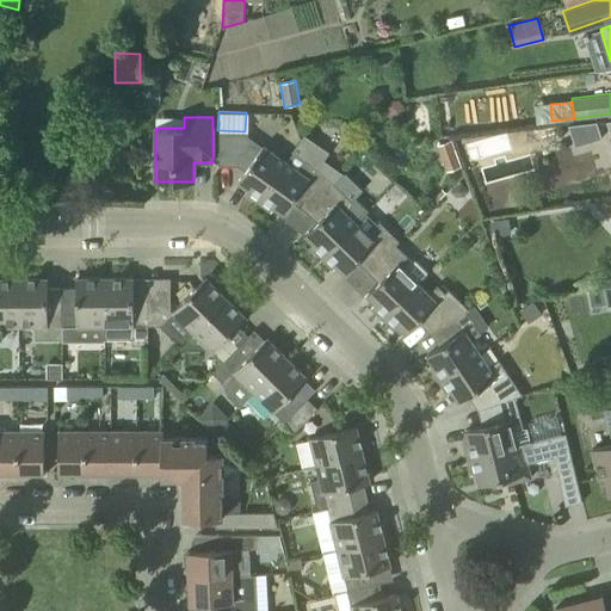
[(568,124),(575,147),(602,137),(597,121),(568,124)]
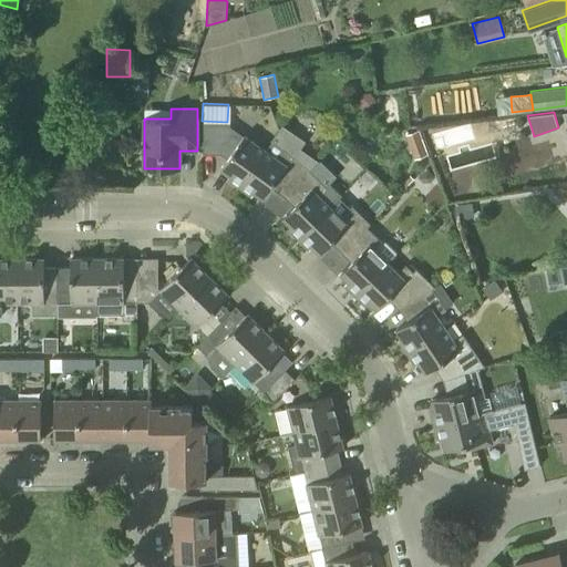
[(227,179),(239,187),(266,150),(244,134),(227,124),(203,124),(203,132),(203,154),(220,154),(222,152),(228,156),(219,168),(229,176),(227,179)]
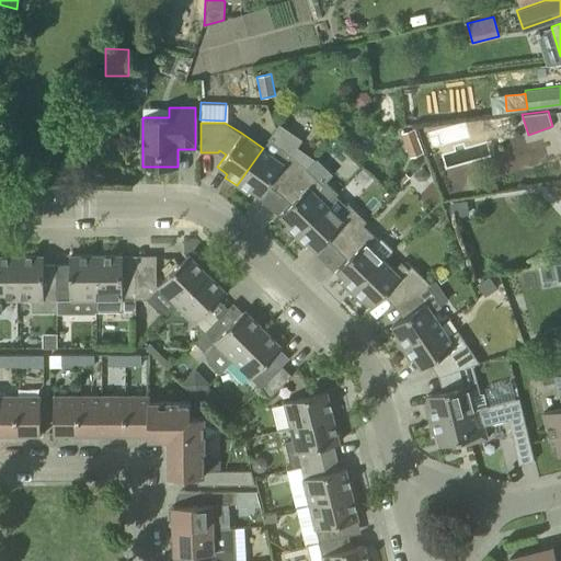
[(278,126),(263,148),(237,185),(248,193),(250,190),(260,196),(274,178),(287,187),(285,189),(286,190),(307,169),(315,160),(297,147),(302,139),(279,123),(277,125),(278,126)]
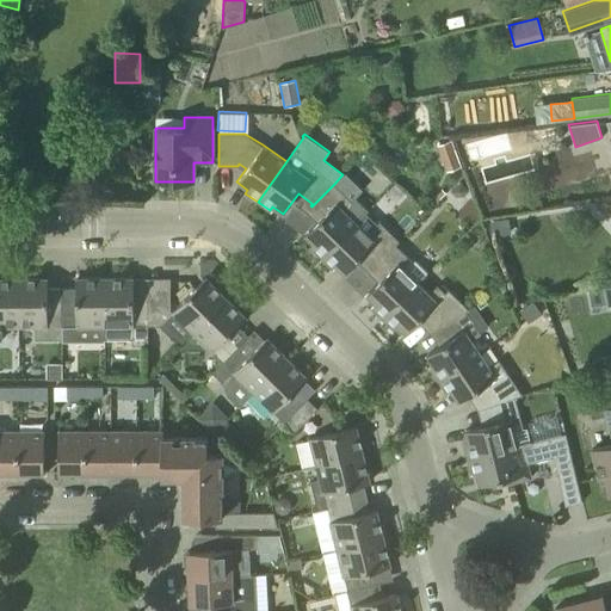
[(437,146),(446,172),(461,166),(451,140),(437,146)]
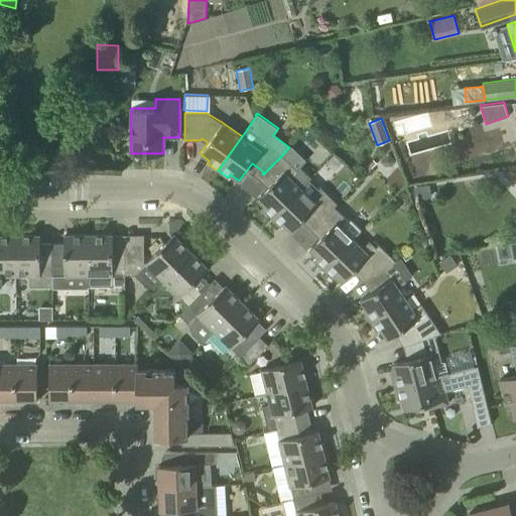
[(299,167),(297,170),(282,155),(263,174),(272,182),(257,198),(265,206),(262,209),(271,218),(300,187),(309,178),(310,177),(299,167)]
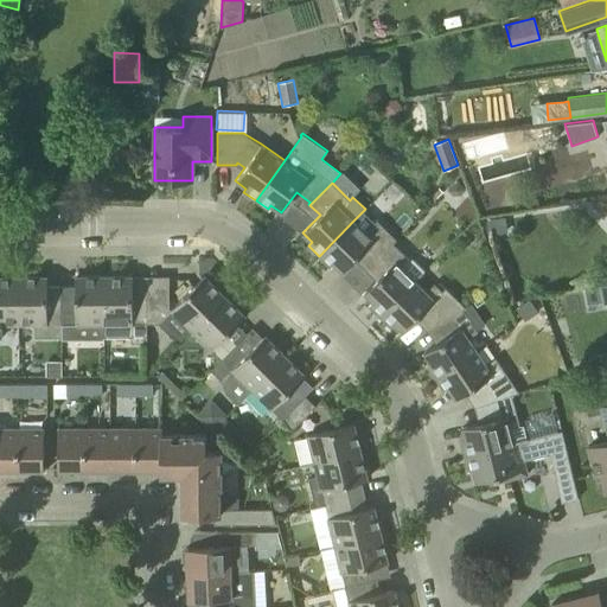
[(333,263),(343,273),(360,254),(370,264),(396,238),(376,219),(375,222),(364,210),(353,221),(319,256),(330,266),(333,263)]
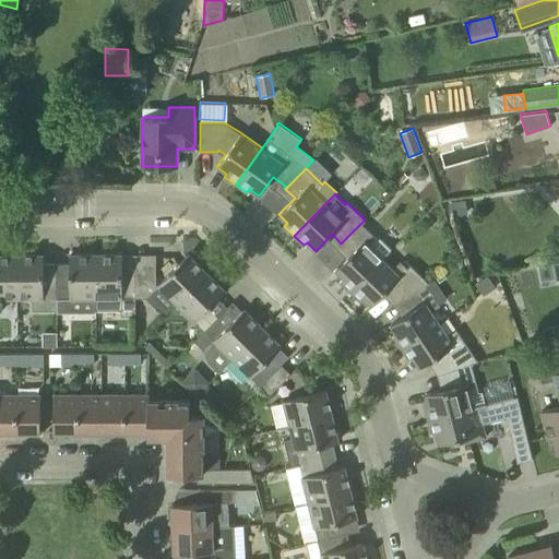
[(334,270),(343,277),(340,281),(351,290),(381,259),(392,249),(380,237),(378,239),(361,224),(365,221),(365,219),(341,244),(351,252),(334,270)]
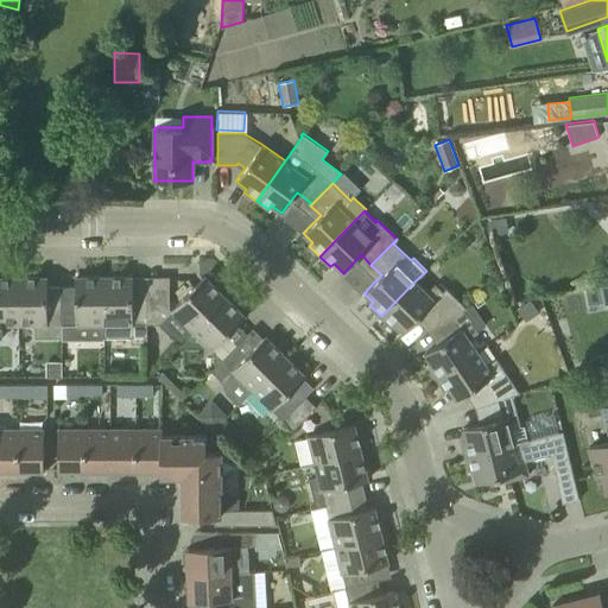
[(191,330),(225,296),(204,276),(188,293),(171,310),(172,311),(163,322),(162,321),(162,324),(179,342),(191,330)]
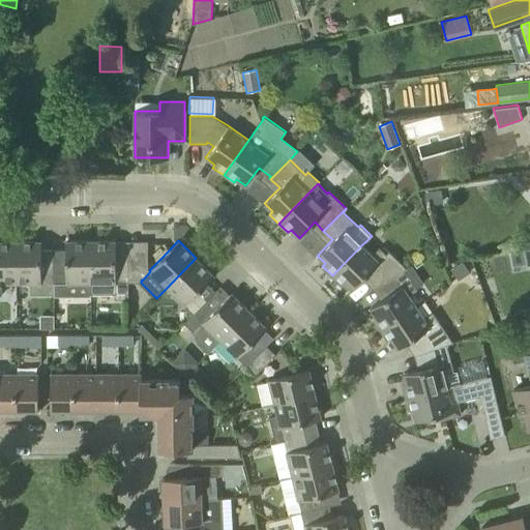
[(16,241),(0,241),(0,295),(2,296),(2,283),(17,283),(16,241)]
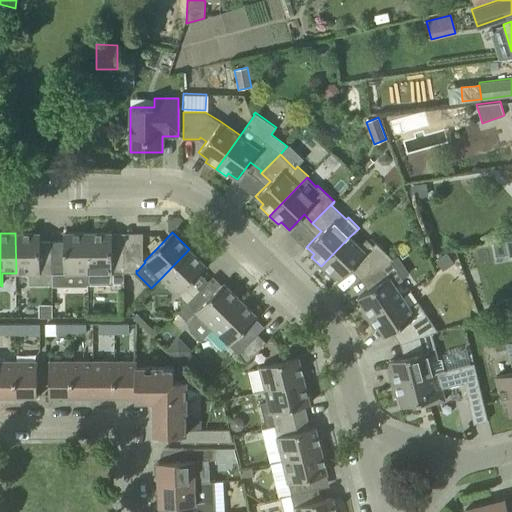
[(15,233),(16,273),(29,273),(29,284),(52,284),(51,273),(51,241),(39,241),(39,233),(15,233)]
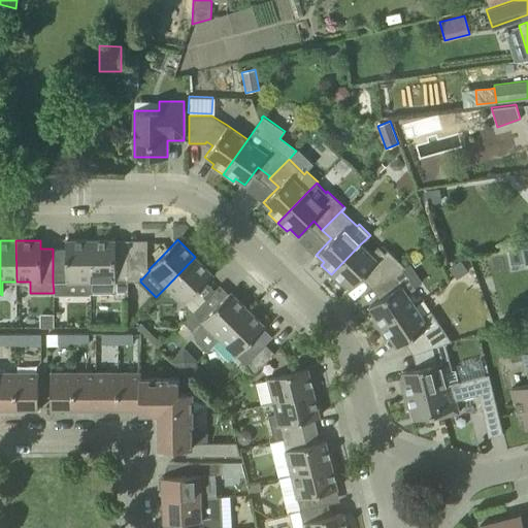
[(90,282),(90,240),(65,240),(65,249),(53,249),(53,282),(90,282)]
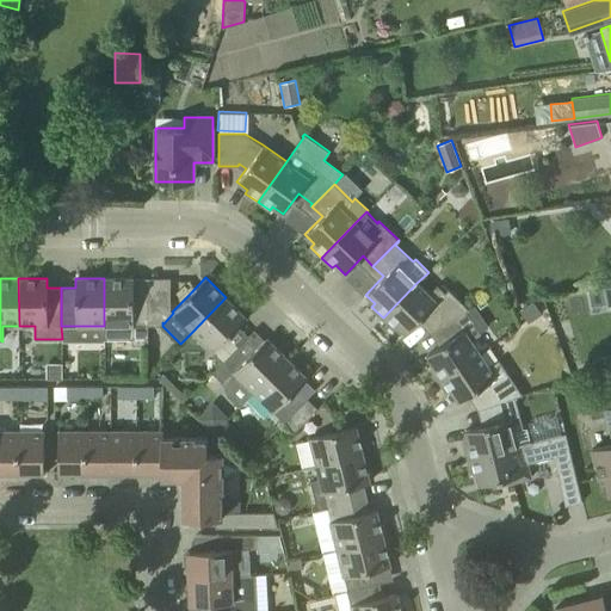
[(104,278),(104,326),(104,339),(130,339),(130,345),(147,344),(147,326),(147,292),(133,292),(133,278),(104,278)]
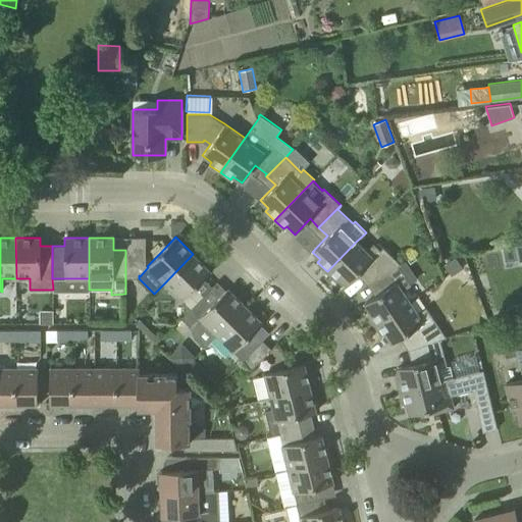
[(400,264),(382,247),(380,250),(373,244),(366,251),(356,242),(327,271),(336,280),(338,277),(347,285),(362,270),(373,281),(397,265),(398,265),(400,264)]
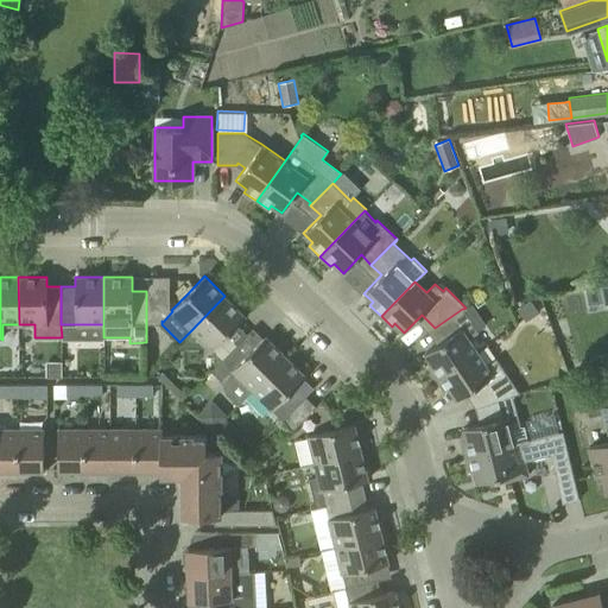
[(607,285),(601,286),(586,290),(588,305),(603,302),(605,303),(607,302),(607,285)]
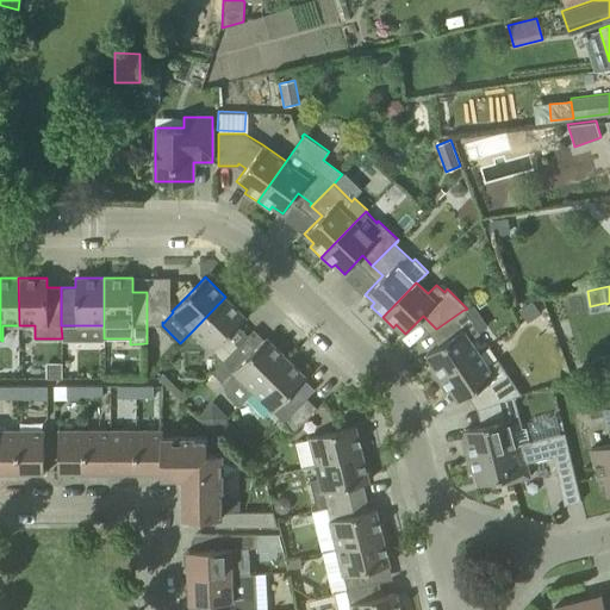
[(162,322),(161,316),(161,292),(147,292),(147,325),(162,325),(162,322)]
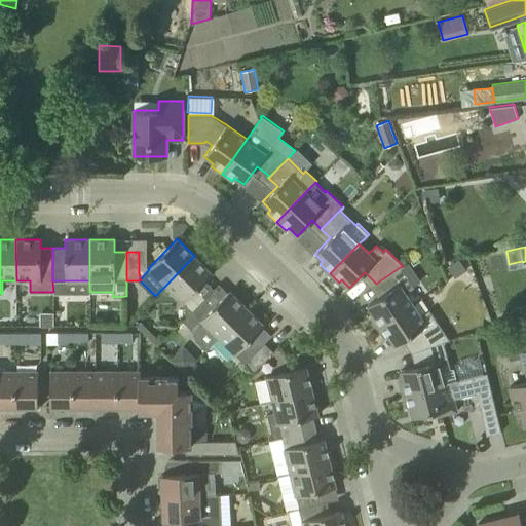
[(191,311),(199,303),(190,295),(212,273),(194,256),(165,286),(191,311)]
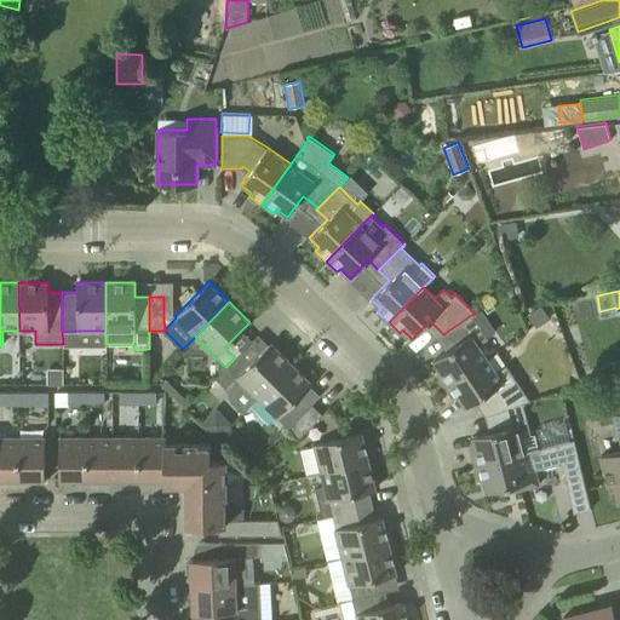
[(445,386),(487,359),(477,344),(487,338),(487,337),(495,332),(482,309),(475,314),(472,315),(471,315),(443,334),(445,334),(446,333),(454,345),(432,360),(440,371),(436,373),(445,386)]
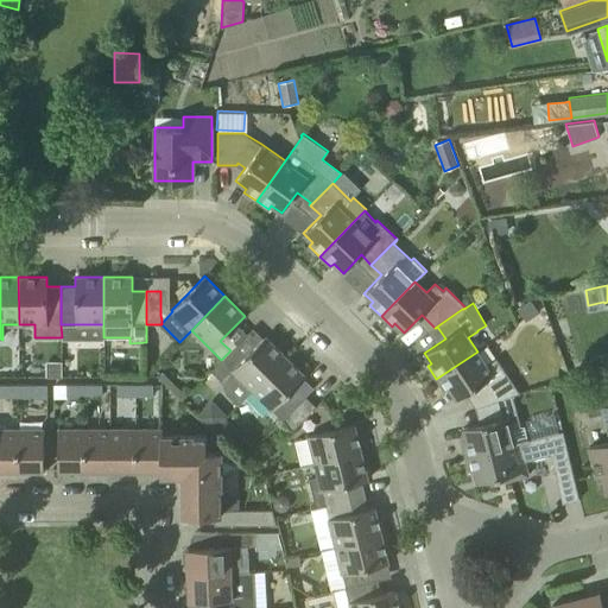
[(240,361),(230,350),(221,360),(211,371),(221,381),(226,393),(238,404),(252,390),(285,356),(265,336),(240,361)]
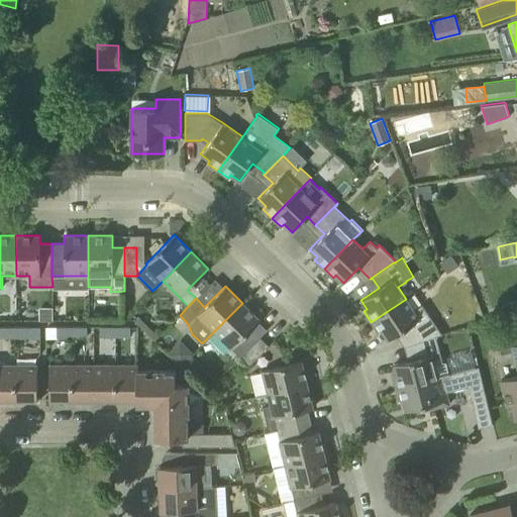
[(410,344),(435,335),(435,336),(441,333),(421,304),(413,310),(406,299),(371,322),(378,332),(381,330),(388,339),(406,328),(415,342),(410,343),(410,344)]
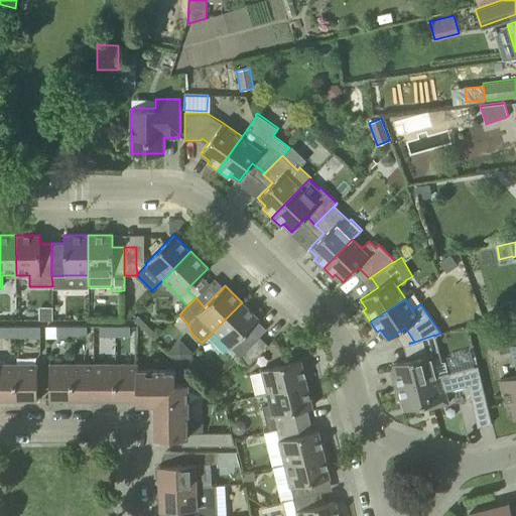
[(259,319),(242,302),(214,331),(234,351),(240,356),(259,337),(261,334),(253,326),(259,319)]
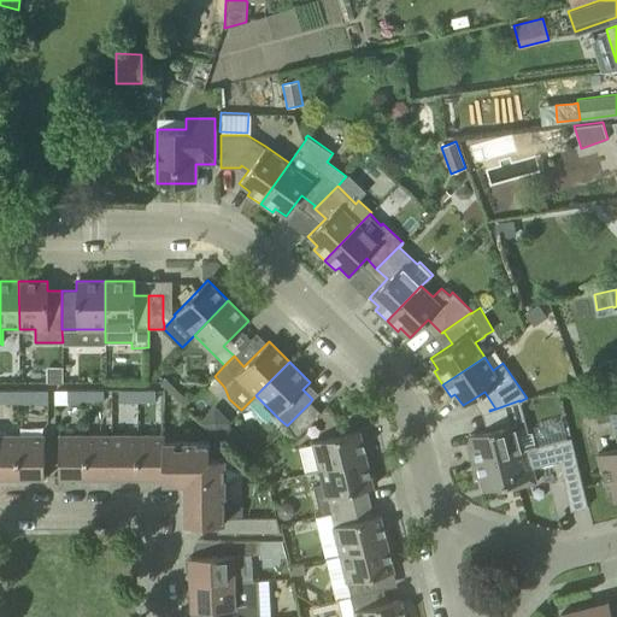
[(0,401),(17,401),(17,391),(0,389),(0,401)]
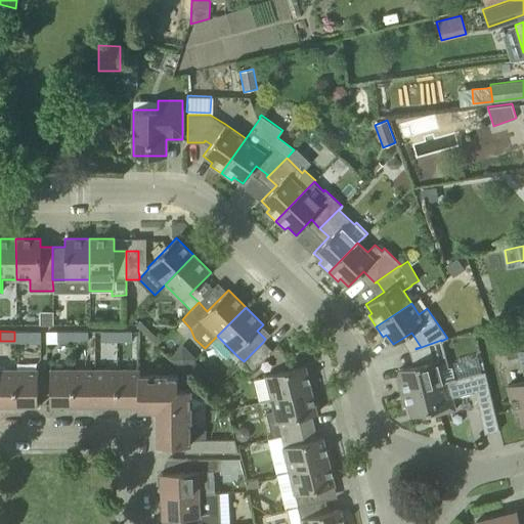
[(14,332),(14,341),(30,341),(30,331),(14,332)]
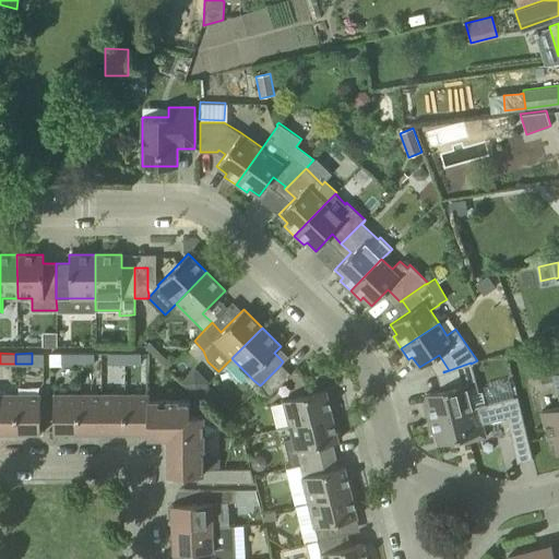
[(78,364),(78,353),(61,353),(61,364),(78,364)]
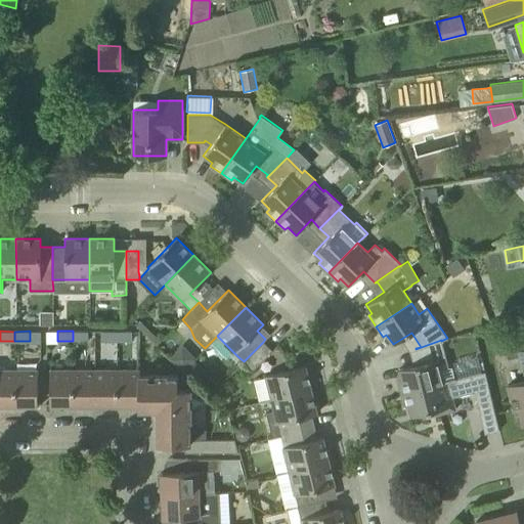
[(87,331),(73,331),(73,341),(87,341),(87,331)]
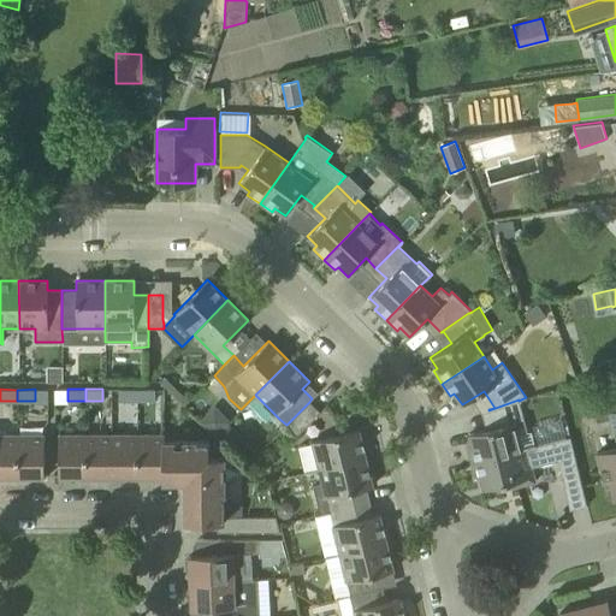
[(137,401),(137,389),(119,389),(119,401),(137,401)]
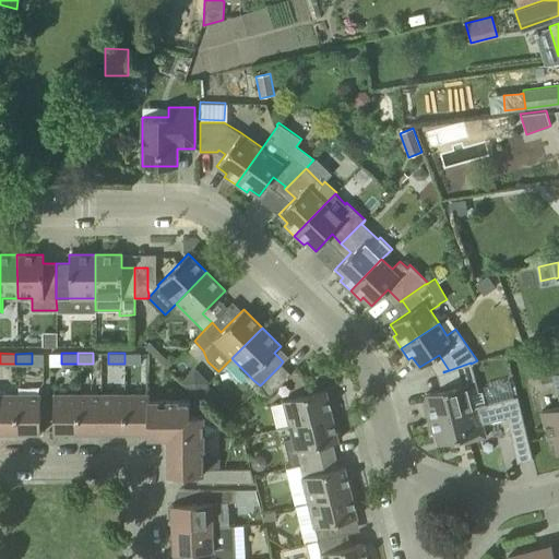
[(125,353),(125,364),(140,364),(140,353),(125,353)]
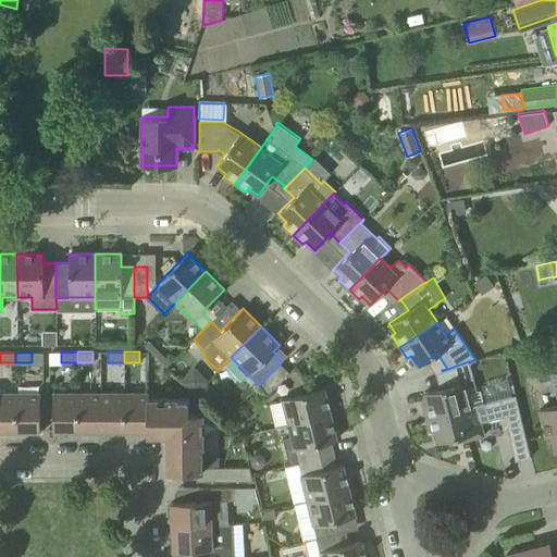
[(469,361),(442,371),(446,386),(423,392),(426,404),(422,405),(425,418),(484,403),(481,391),(477,390),(469,362),(469,361)]
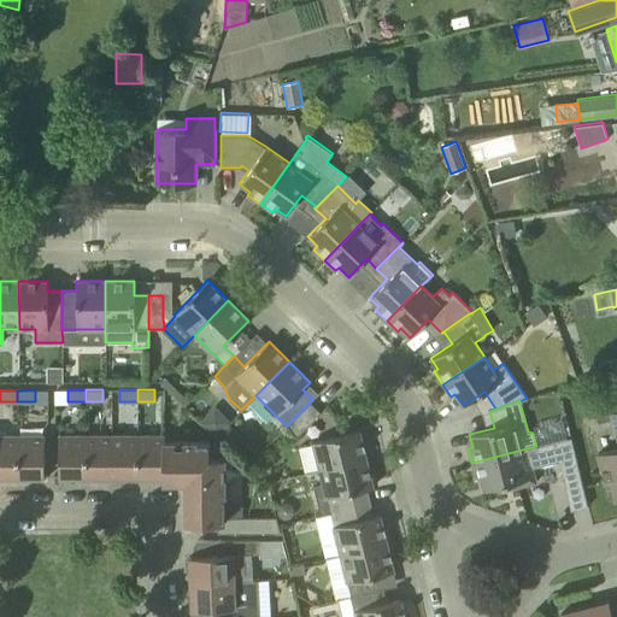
[(321,412),(310,403),(287,425),(297,436),(321,412)]
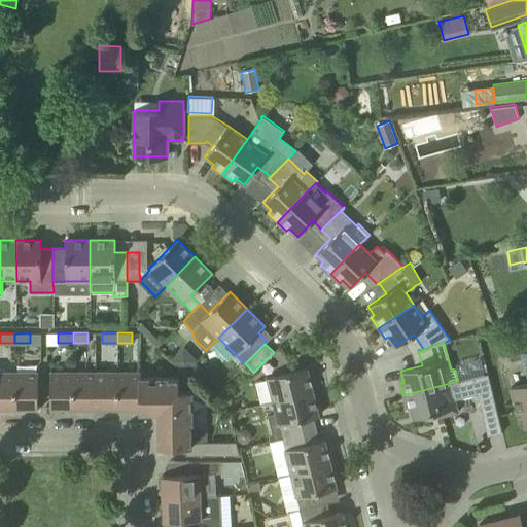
[(526,350),(522,352),(526,373),(526,382),(510,387),(517,412),(522,411),(525,426),(526,425),(526,350)]
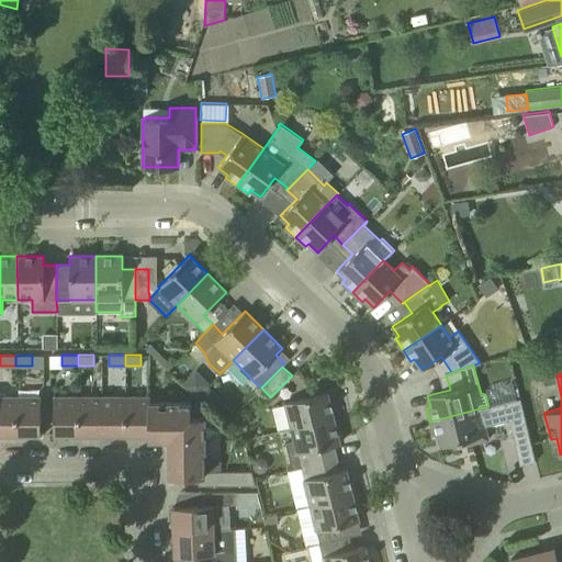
[(291,428),(334,417),(327,392),(305,397),(284,403),(285,404),(271,407),(278,431),(291,428)]
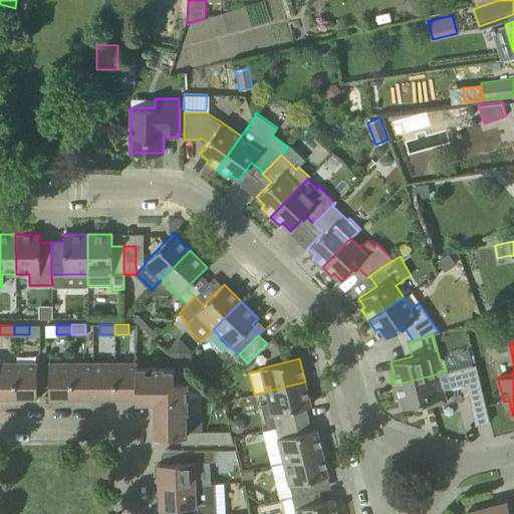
[(0,362),(0,396),(14,397),(14,362),(0,362)]
